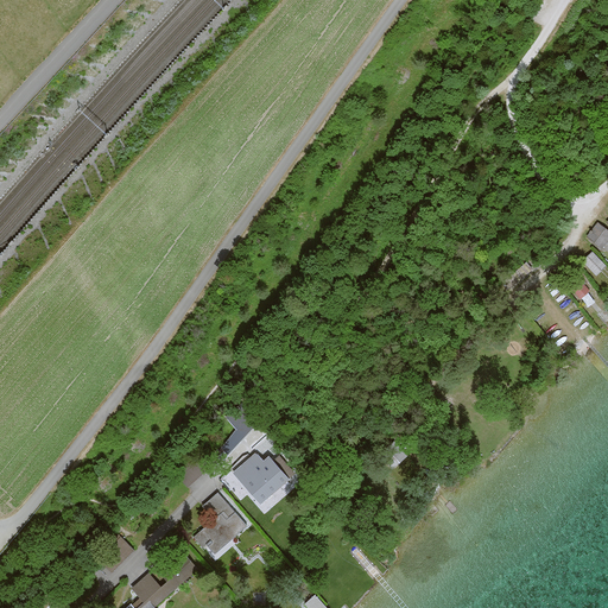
[(587,235),(607,253),(607,229),(599,222),(587,235)]
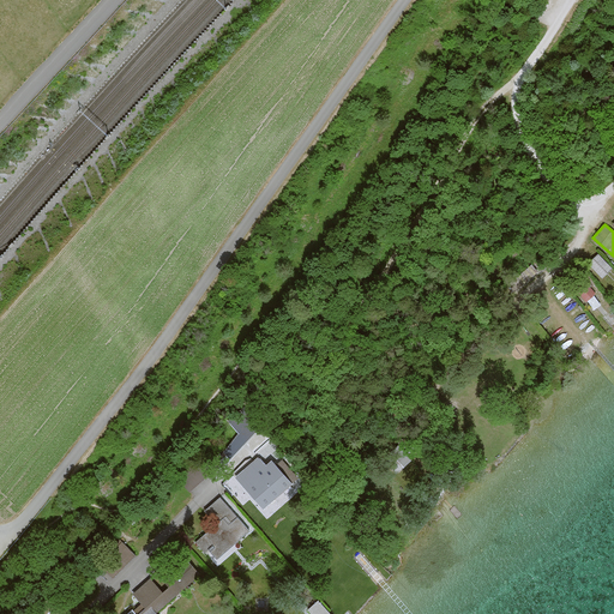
[(588,265),(602,278),(613,266),(599,253),(588,265)]
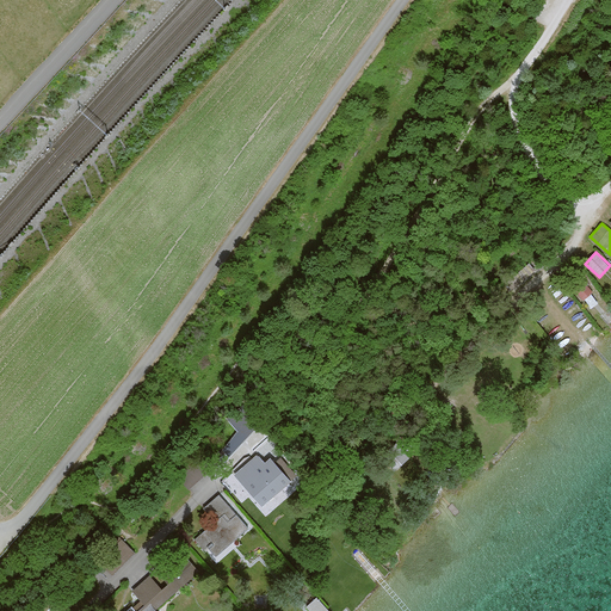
[(571,287),(584,300),(592,291),(579,278),(571,287)]
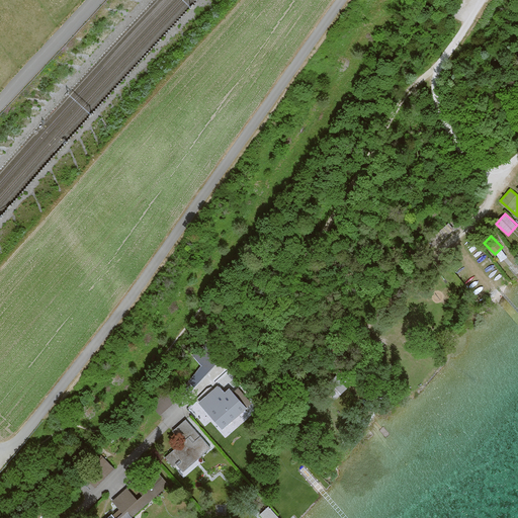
[(335,399),(347,387),(336,374),(324,385),(335,399)]
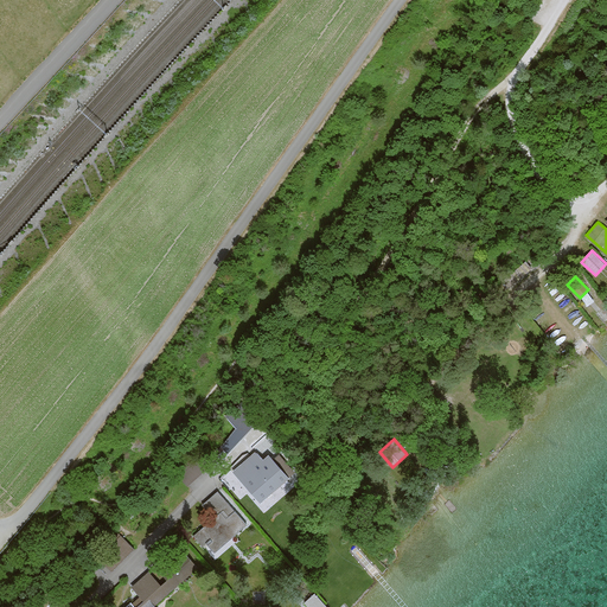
[(189,484),(209,465),(195,449),(173,468),(189,484)]
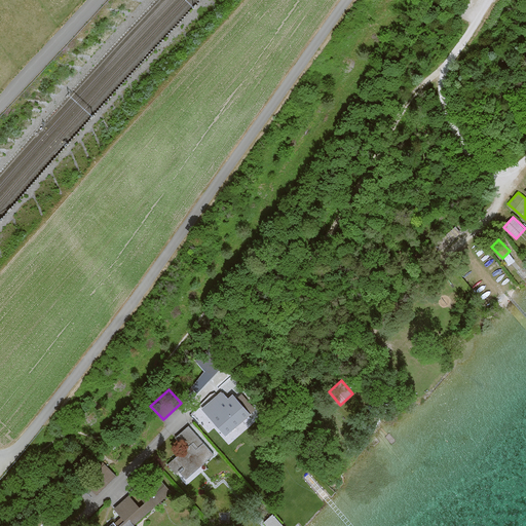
[(241,393),(213,419),(226,435),(256,409),(241,393)]
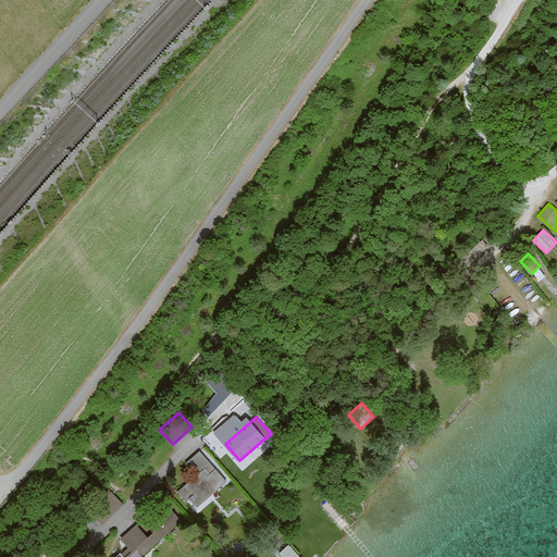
[(176,492),(193,509),(224,482),(199,450),(184,463),(195,475),(176,492)]
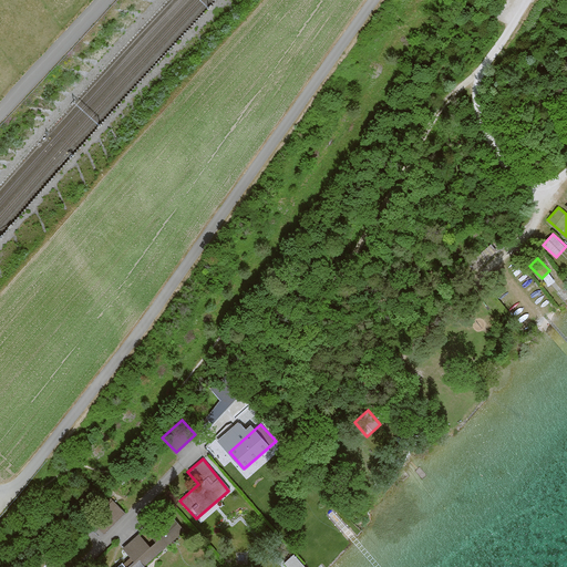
[(96,522),(103,531),(117,519),(110,511),(96,522)]
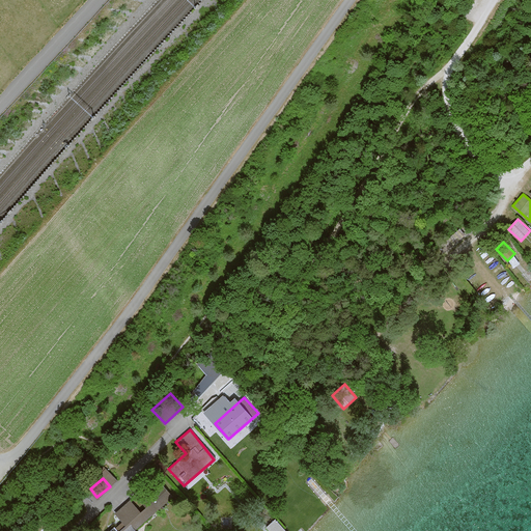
[(161,481),(138,501),(152,519),(175,499),(161,481)]
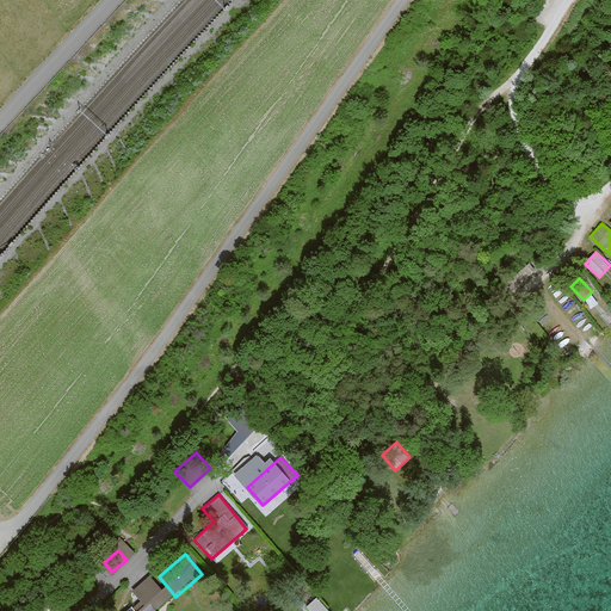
[(144,605),(162,588),(150,574),(131,591),(144,605)]
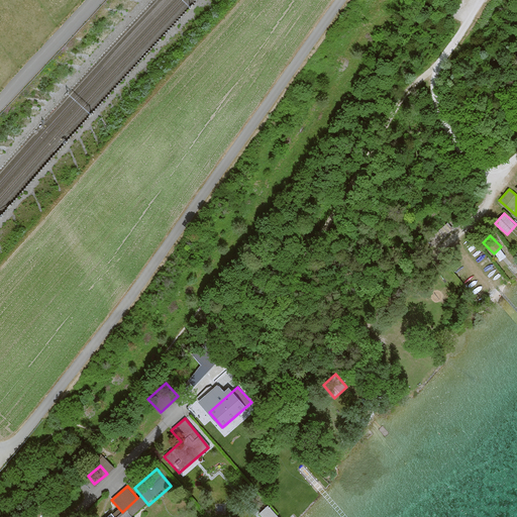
[(265,516),(281,516),(269,503),(260,511),(265,516)]
